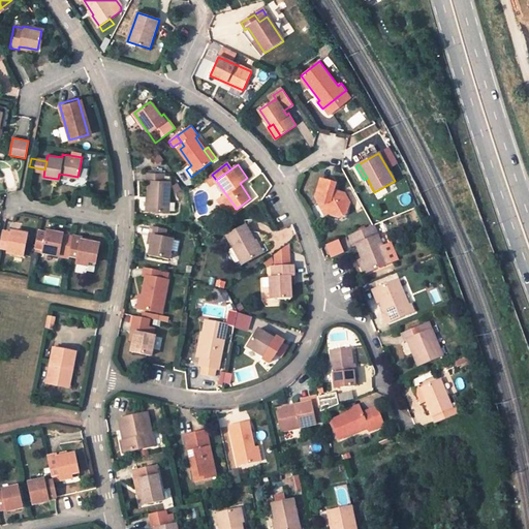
[(149,211),(169,212),(169,211),(170,204),(172,182),(165,181),(165,175),(149,174),(149,181),(151,181),(149,211)]
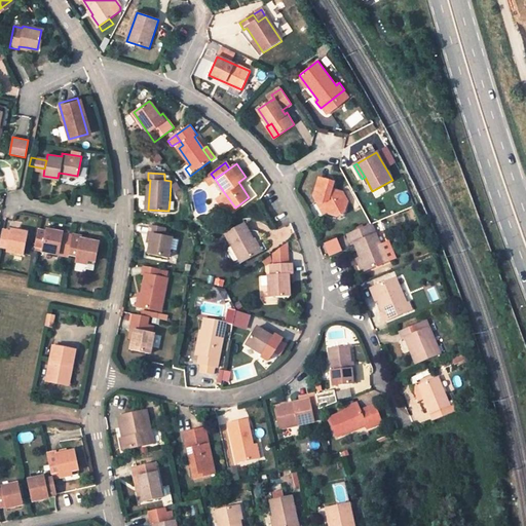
[(334,183),(320,179),(314,196),(317,202),(323,204),(328,214),(337,217),(345,212),(348,202),(343,194),(332,190),(334,183)]
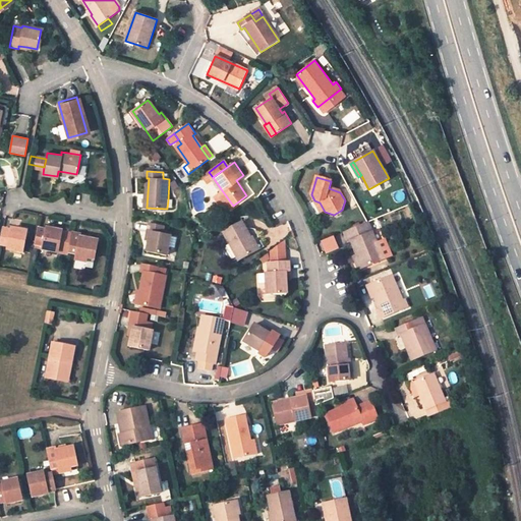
[(233,206),(222,190),(220,192),(230,208),(233,206)]
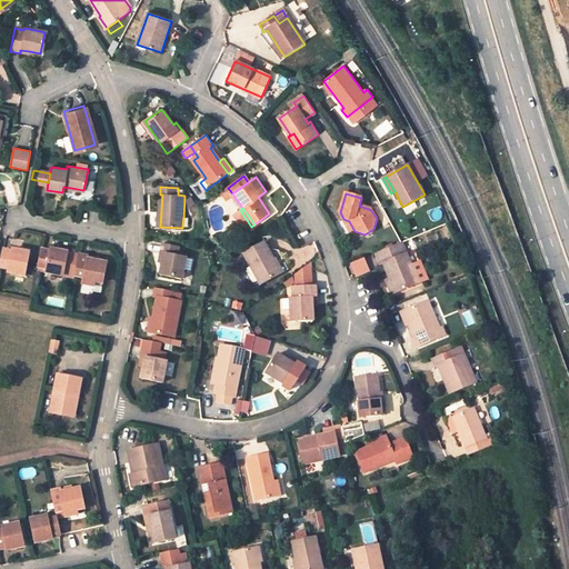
[(355,231),(349,221),(343,219),(350,232),(353,230),(355,231)]
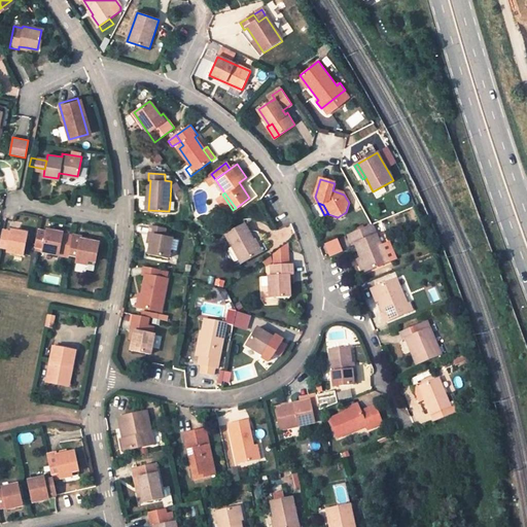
[(353,245),(355,244),(361,257),(367,271),(388,261),(373,223),(372,224),(348,235),(353,245)]
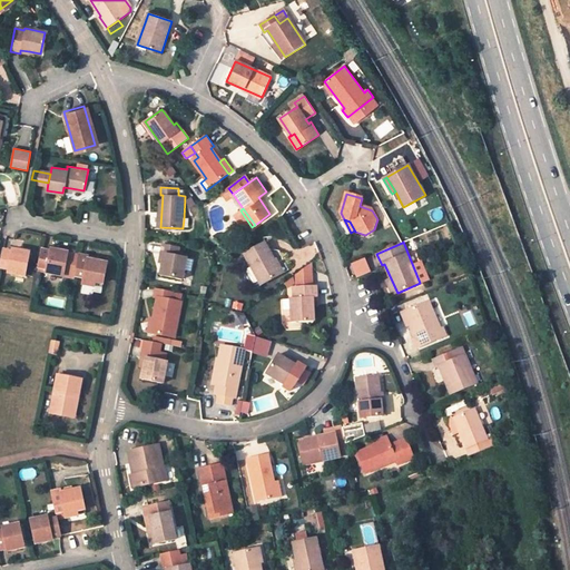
[(245,254),(263,285),(283,274),(265,243),(245,254)]
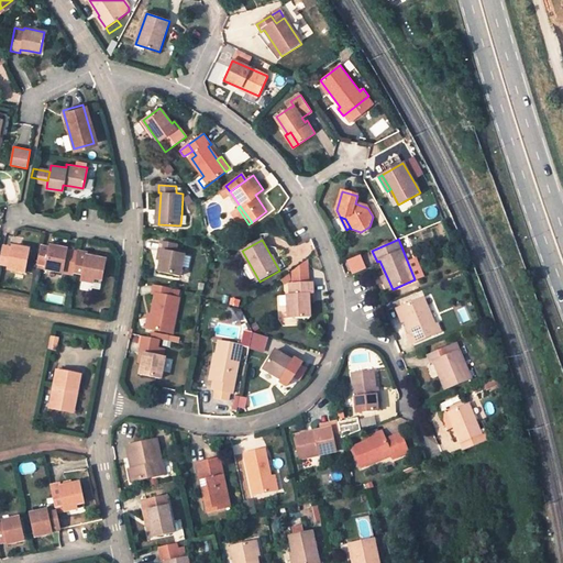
[(181,276),(186,255),(176,253),(177,245),(162,242),(161,251),(164,252),(162,261),(161,272),(181,276)]
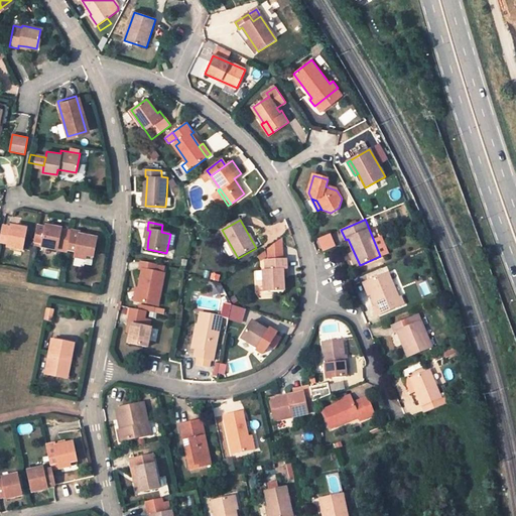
[(10,226),(9,229),(2,228),(0,238),(0,241),(7,243),(7,246),(22,249),(26,229),(10,226)]
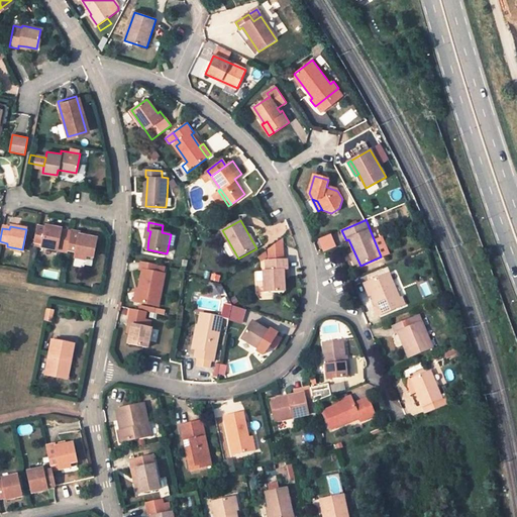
[(42,243),(41,248),(57,251),(61,228),(45,226),(44,229),(36,227),(34,241),(42,243)]
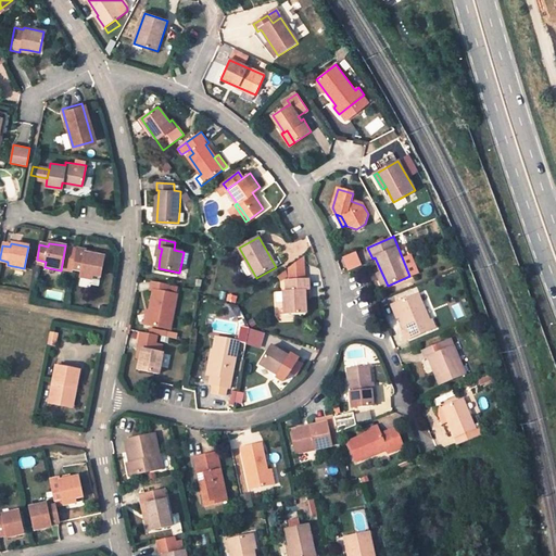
[(80,277),(93,279),(95,273),(102,275),(105,257),(95,255),(85,253),(85,249),(76,248),(72,268),(81,269),(80,277)]
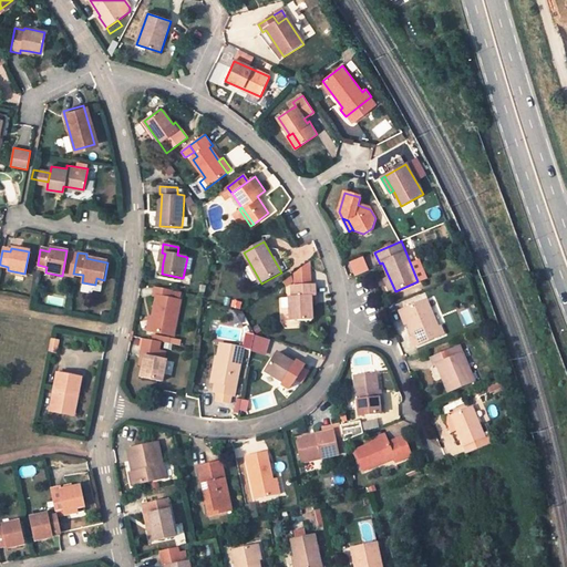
[(312,261),(295,274),(296,286),(313,284),(312,261)]
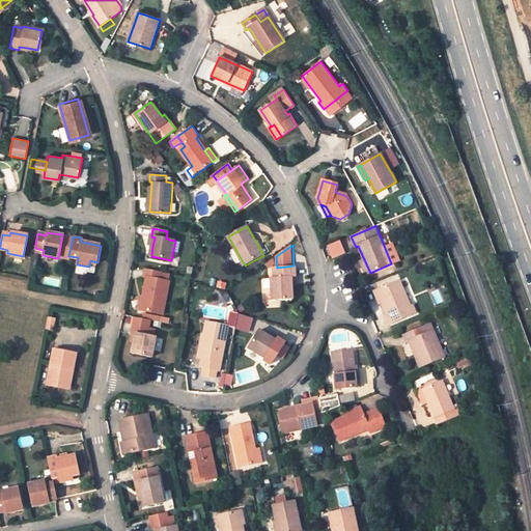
[(370,273),(364,259),(360,261),(362,266),(366,275),(370,273)]
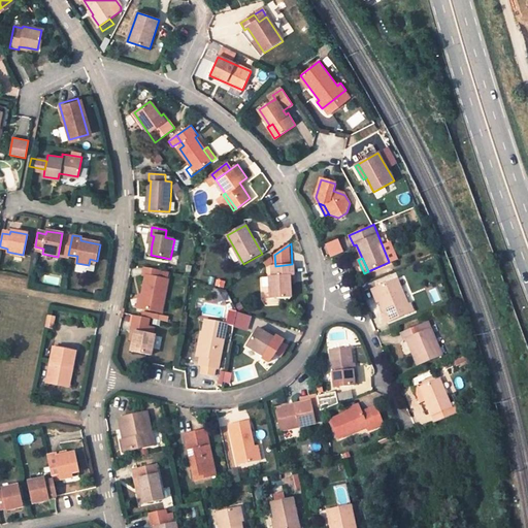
[(293,297),(292,284),(292,275),(295,275),(295,264),(292,264),(275,266),(273,266),(273,276),(271,276),(272,299),(293,297)]
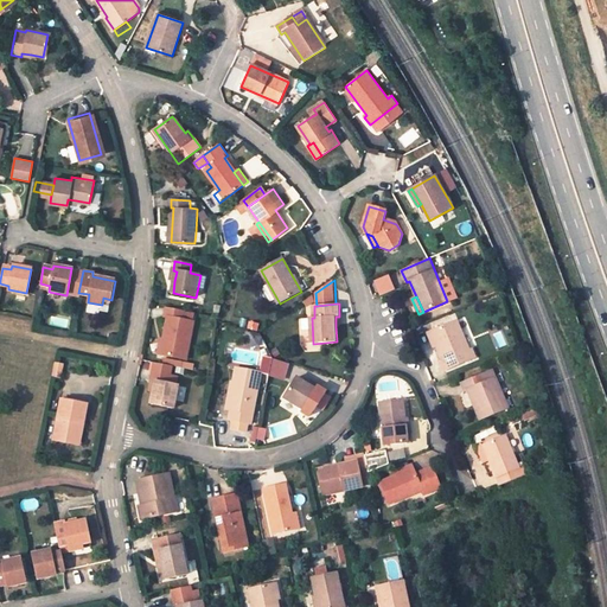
[(185,320),(186,311),(168,307),(167,318),(170,318),(164,355),(190,359),(190,358),(196,321),(185,320)]
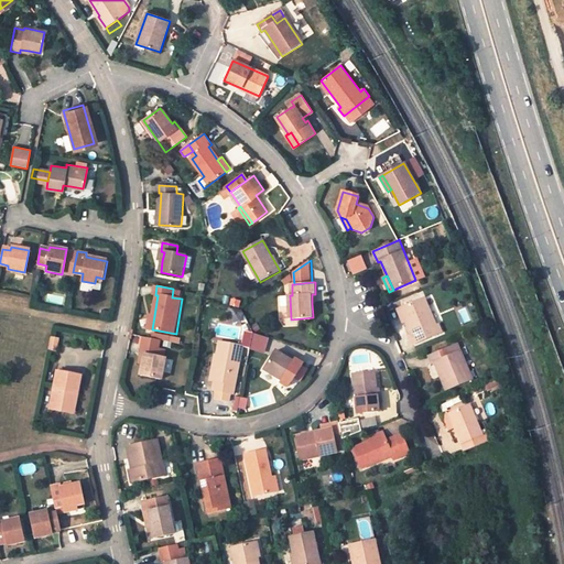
[(442,332),(438,323),(436,324),(424,296),(401,307),(407,320),(412,334),(410,335),(413,344),(442,332)]
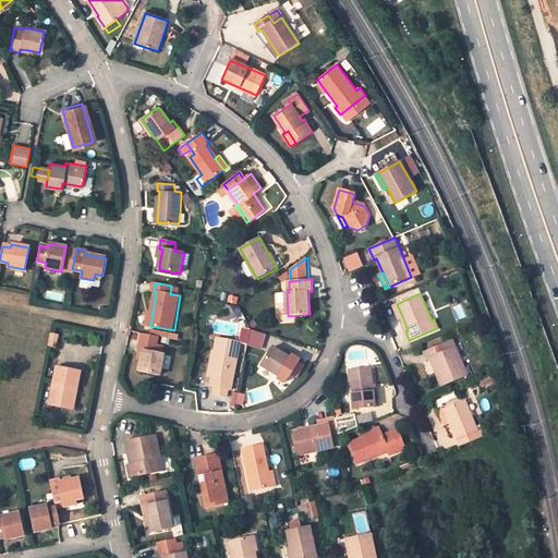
[(266,334),(253,329),(250,346),(262,349),(266,334)]
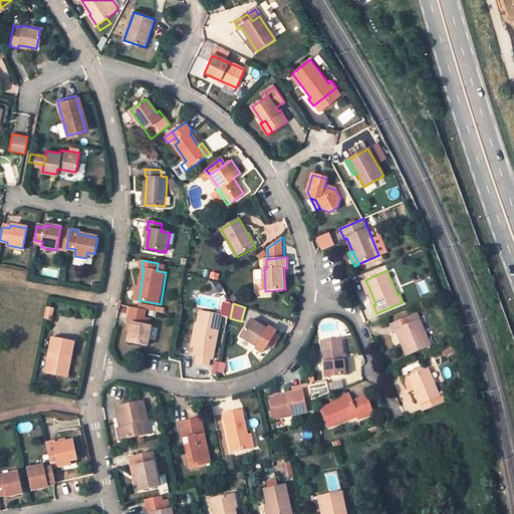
[(48,307),(46,319),(55,321),(58,308),(48,307)]
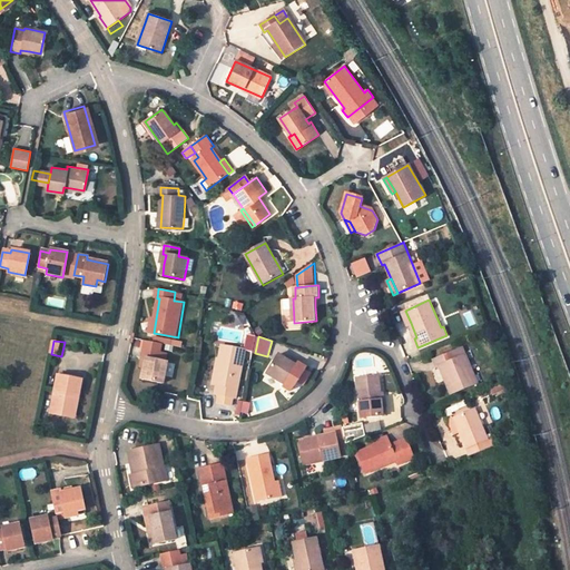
[(219,384),(217,393),(238,397),(247,350),(224,345),(220,366),(223,366),(219,384)]
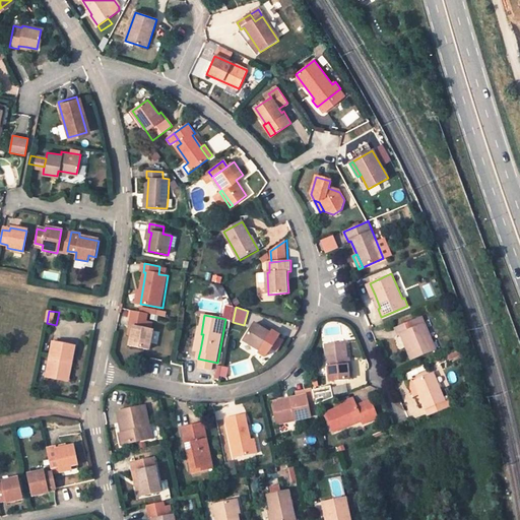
[(151,349),(154,331),(146,329),(147,321),(133,319),(132,327),(134,328),(133,335),(132,346),(151,349)]
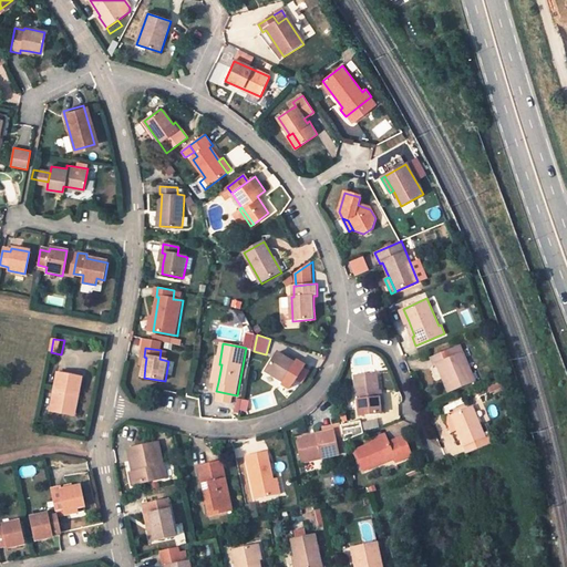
[(456,354),(453,348),(432,356),(435,363),(437,362),(449,391),(475,380),(463,351),(456,354)]
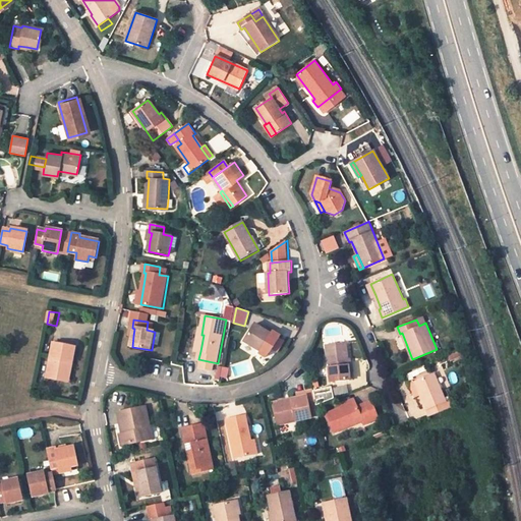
[(246,341),(263,352),(267,345),(274,348),(282,336),(275,331),(273,334),(267,330),(256,324),(246,341)]
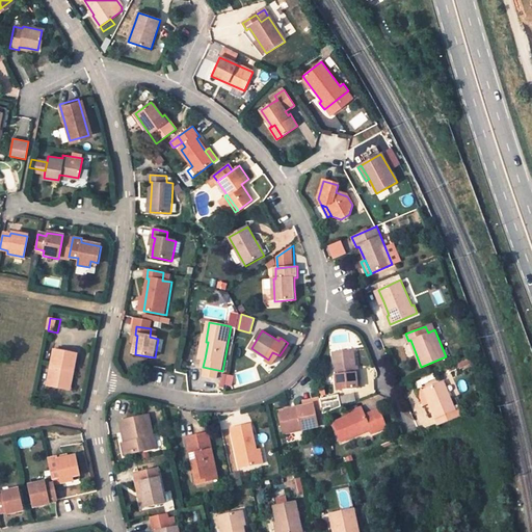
[(48,384),(67,389),(71,369),(74,370),(77,353),(55,349),(48,384)]
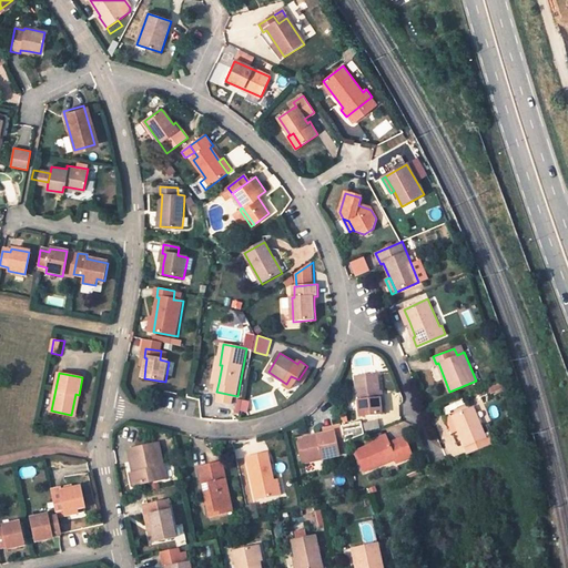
[(357,375),(362,415),(384,413),(384,405),(382,405),(378,373),(357,375)]
